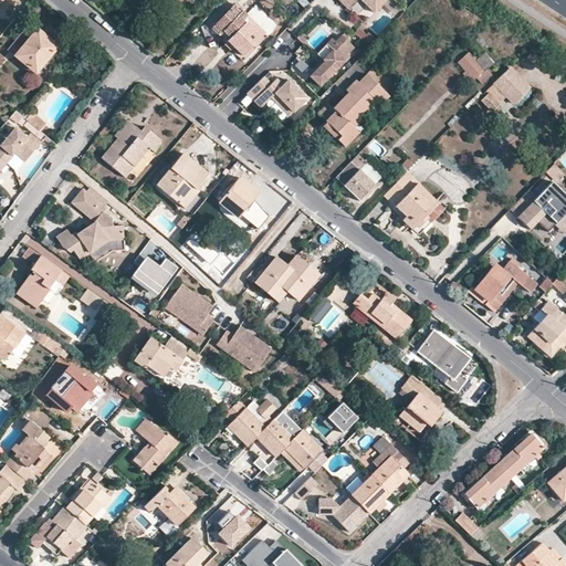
[(329,0),(343,12),(345,9),(348,9),(362,22),(377,7),(369,0),(329,0)]
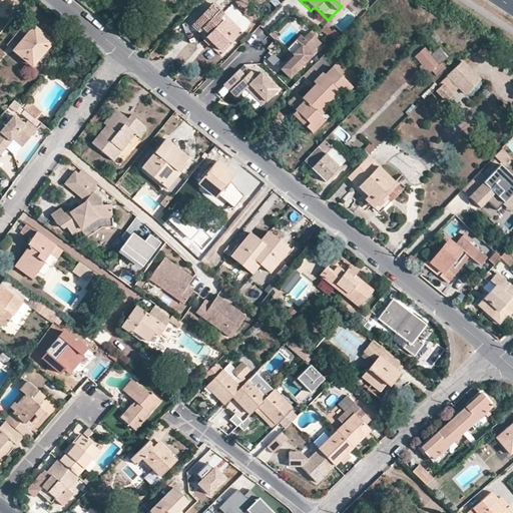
[(219,49),(235,33),(226,25),(230,21),(211,3),(192,23),(205,36),(211,41),(219,49)]
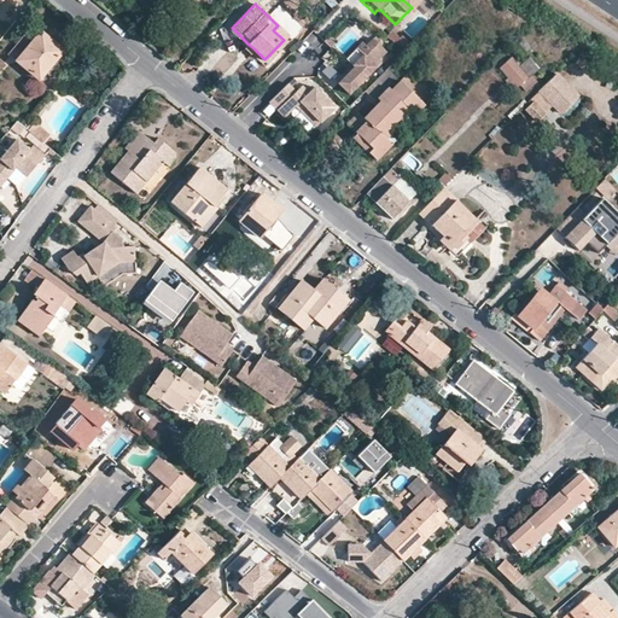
[(39,33),(30,25),(6,56),(15,62),(39,33)]
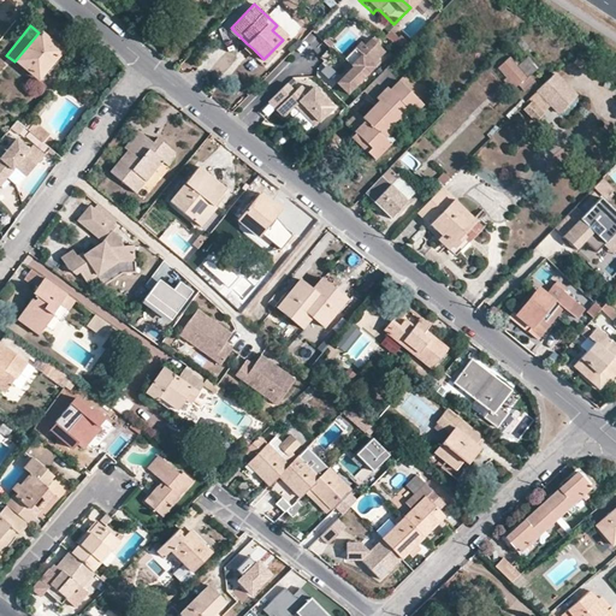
[(286,35),(277,25),(272,30),(283,40),(286,35)]
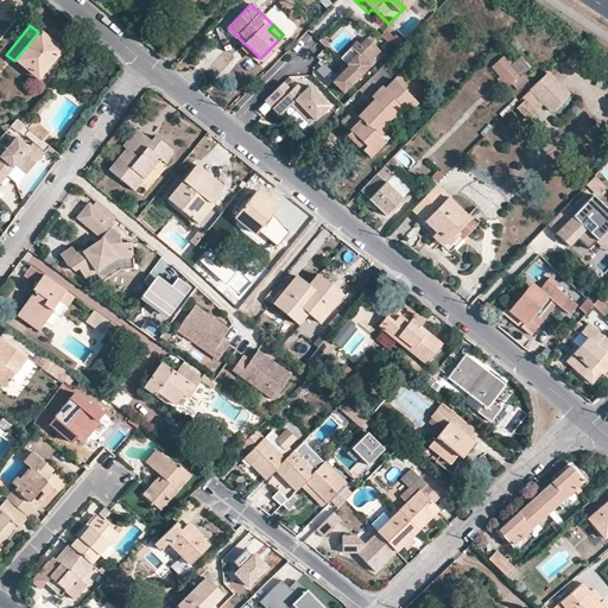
[(14,62),(33,77),(50,57),(52,58),(59,48),(39,31),(38,32),(14,61),(14,62)]
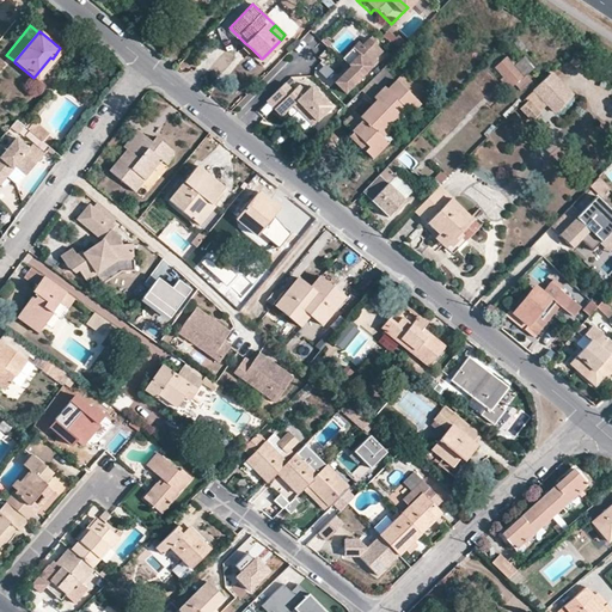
[(381,50),(373,43),(375,40),(371,36),(368,38),(361,44),(363,48),(348,63),(349,66),(334,81),(344,92),(363,73),(371,66),(368,63),(381,50)]
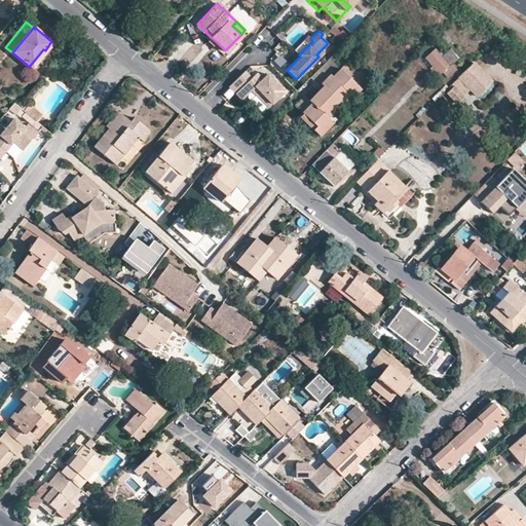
[(312,41),(310,38),(307,36),(294,49),(299,54),(312,41)]
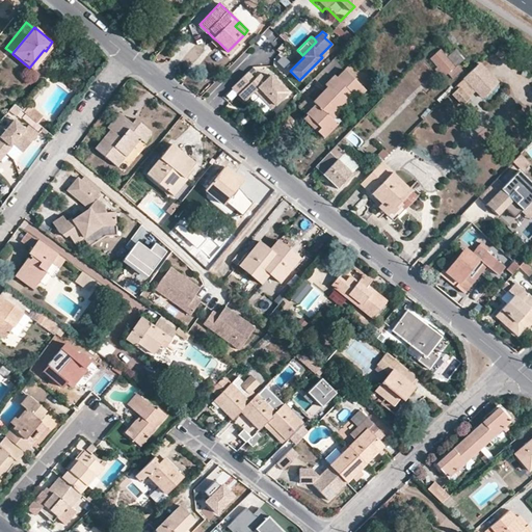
[(213,37),(210,41),(215,47),(219,43),(213,37)]
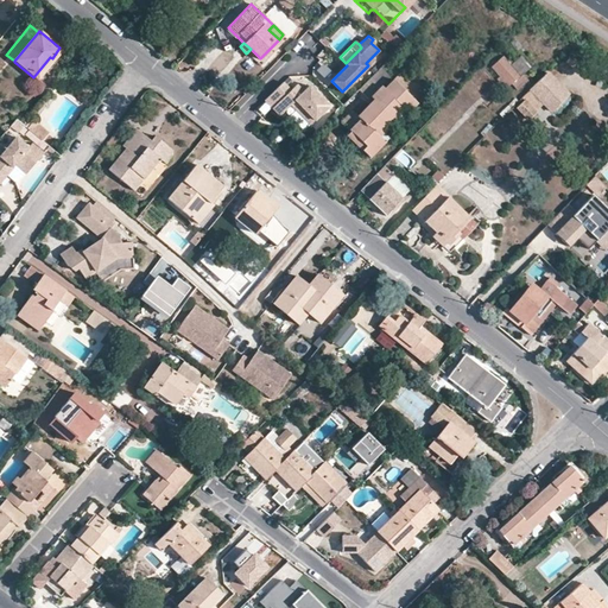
[(33,77),(37,81),(63,50),(59,48),(52,58),(50,57),(33,77)]
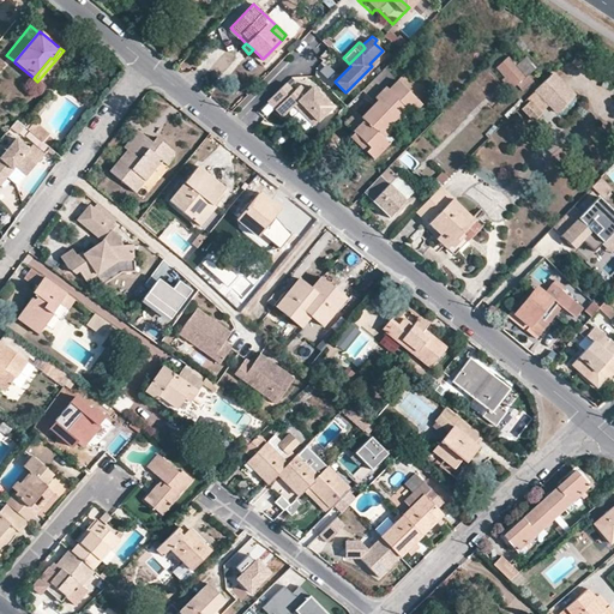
[(505,56),(498,64),(516,83),(523,74),(505,56)]
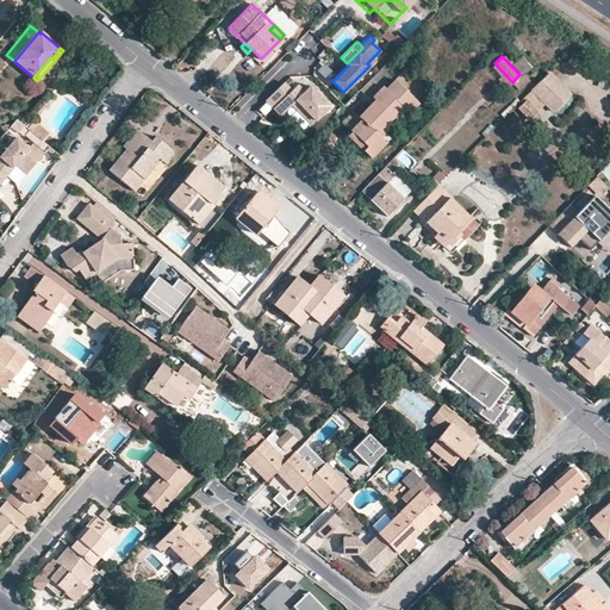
[(369,79),(377,87),(387,75),(381,67),(369,79)]
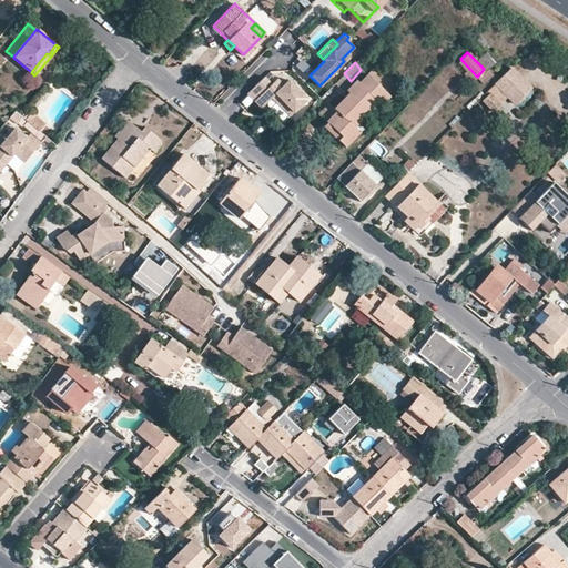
[(345,146),(368,122),(363,117),(395,84),(375,66),(333,108),(327,102),(317,112),(327,121),(341,135),(337,139),(345,146)]
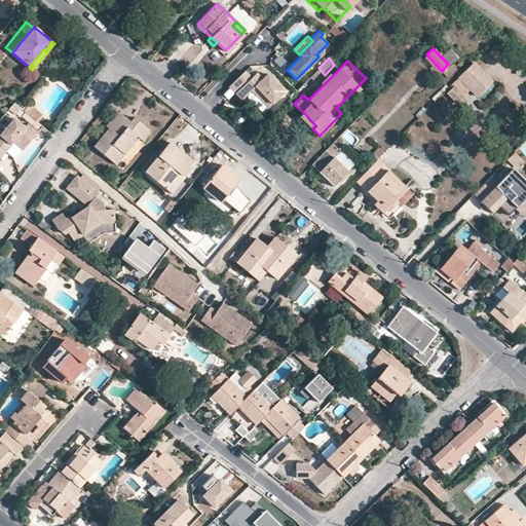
[(476,95),(490,79),(472,62),(457,77),(476,95)]
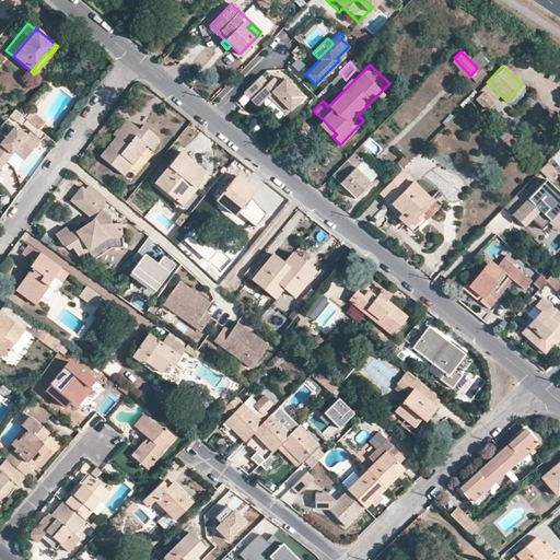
[(273,96),(271,98),(287,114),(304,97),(287,78),(280,83),(273,77),(268,82),(261,74),(244,91),(252,100),(257,94),(264,101),(268,95),(270,94),(273,96)]
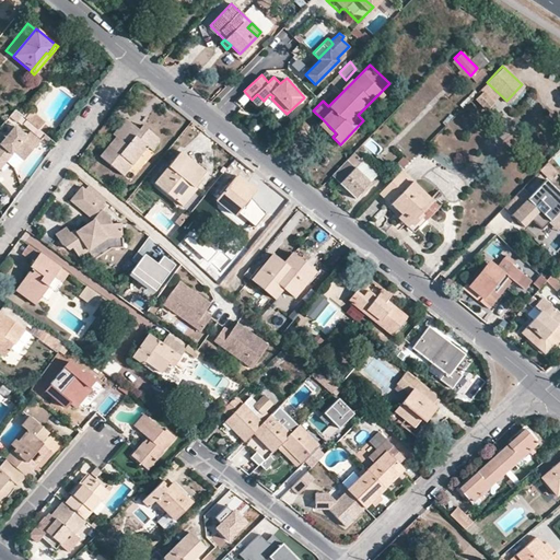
[(264,101),(257,94),(252,100),(258,106),(264,101)]
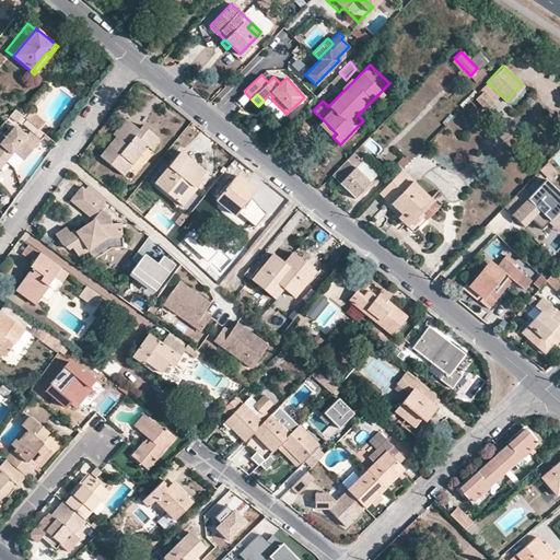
[(43,121),(30,112),(24,117),(37,128),(43,121)]
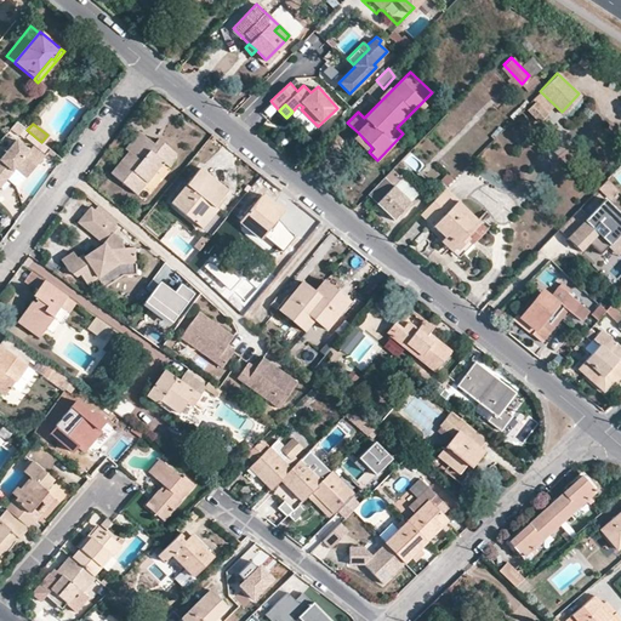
[(123,149),(126,153),(108,174),(135,197),(161,165),(167,169),(175,161),(174,154),(157,141),(153,144),(148,151),(143,146),(148,141),(137,132),(123,149)]
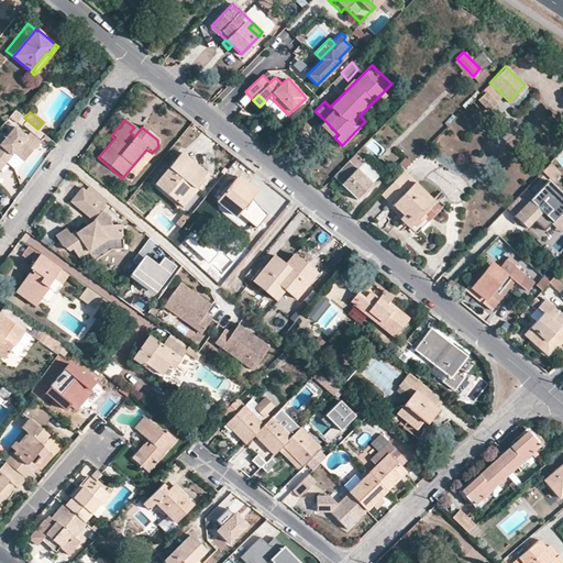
[(324,120),(320,124),(334,138),(338,134),(324,120)]
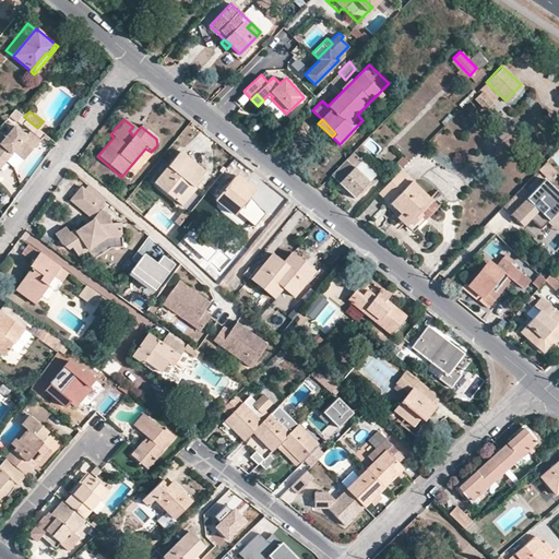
[(25,135),(14,126),(0,142),(0,166),(11,154),(11,153),(9,152),(12,149),(13,151),(23,159),(39,141),(28,131),(25,135)]
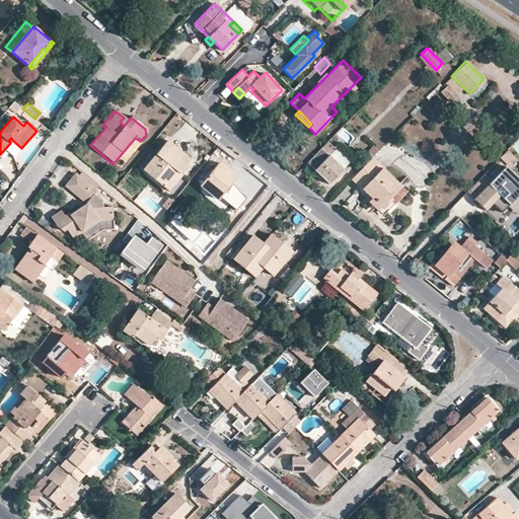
[(142,170),(161,187),(173,171),(179,176),(188,166),(186,164),(189,160),(165,142),(142,170)]
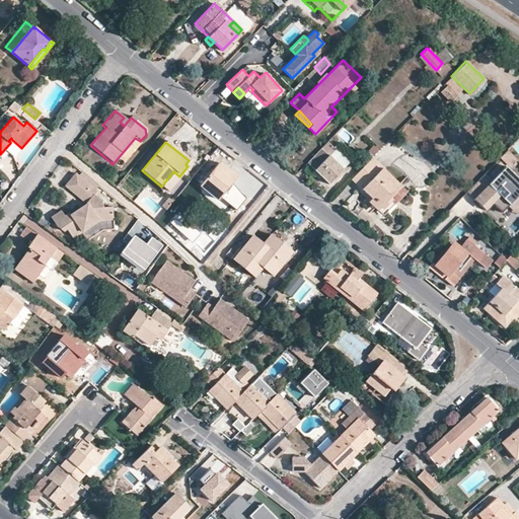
[(328,183),(342,168),(328,155),(336,149),(327,142),(307,163),(314,169),(311,172),(318,178),(320,176),(328,183)]
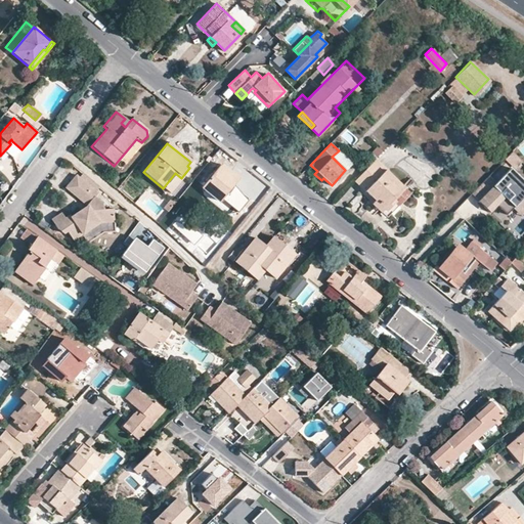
[(339,150),(332,157),(345,170),(351,163),(339,150)]
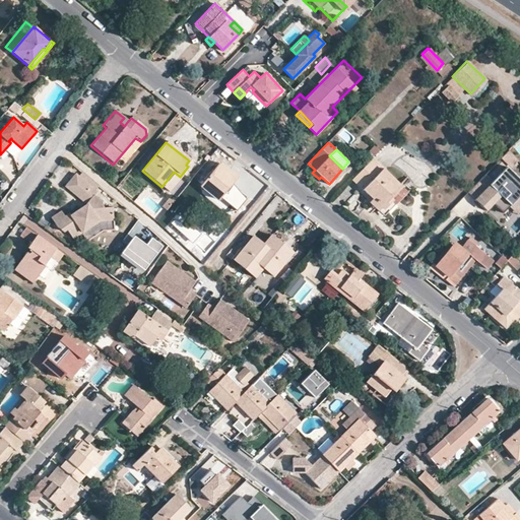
[(389,197),(400,186),(381,169),(383,168),(372,157),(351,178),(371,198),(369,201),(379,211),(390,199),(389,197)]
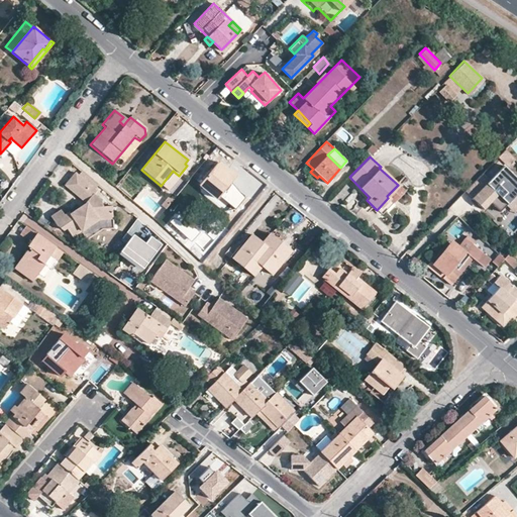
[(199,185),(215,199),(233,177),(217,163),(199,185)]
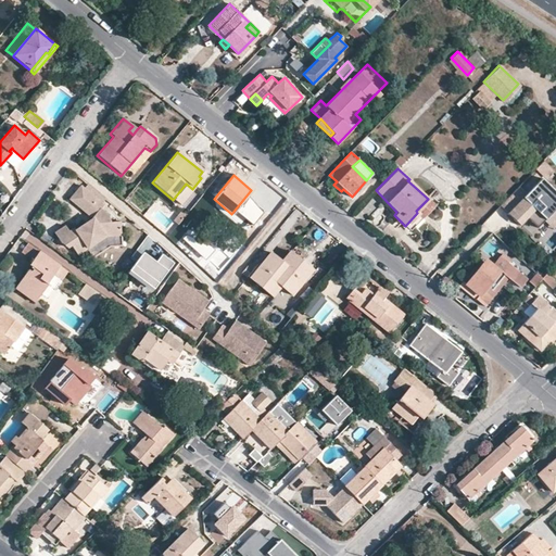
[(535,209),(539,212),(542,209),(555,220),(555,189),(542,177),(508,212),(520,224),(528,217),(523,213),(531,204),(535,209)]
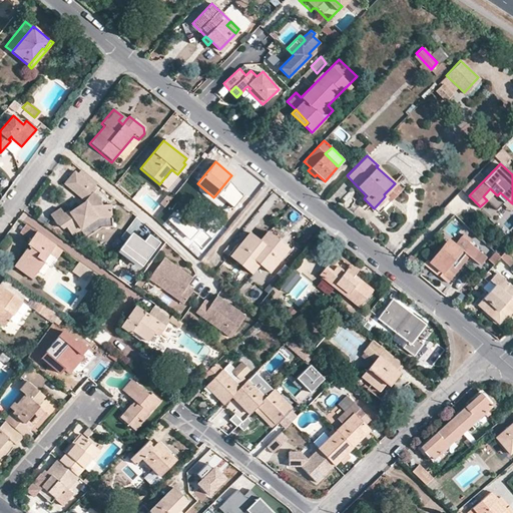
[(159,184),(165,188),(177,174),(171,169),(159,184)]
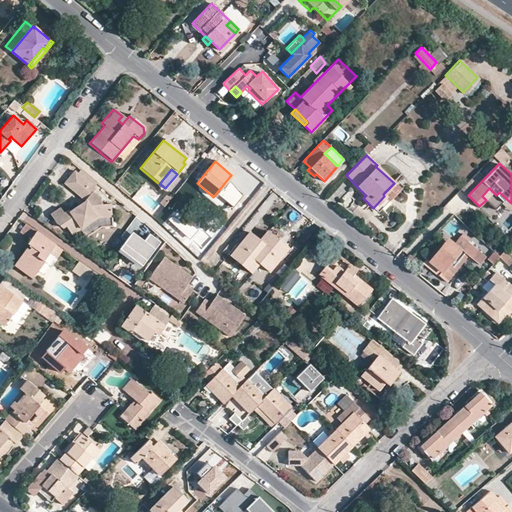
[(82,200),(81,204),(78,206),(73,206),(67,210),(65,207),(60,211),(57,207),(48,214),(53,222),(61,227),(64,226),(70,233),(79,227),(77,223),(82,219),(85,223),(95,216),(109,216),(108,204),(98,204),(97,198),(84,186),(86,182),(71,170),(62,183),(82,200)]
